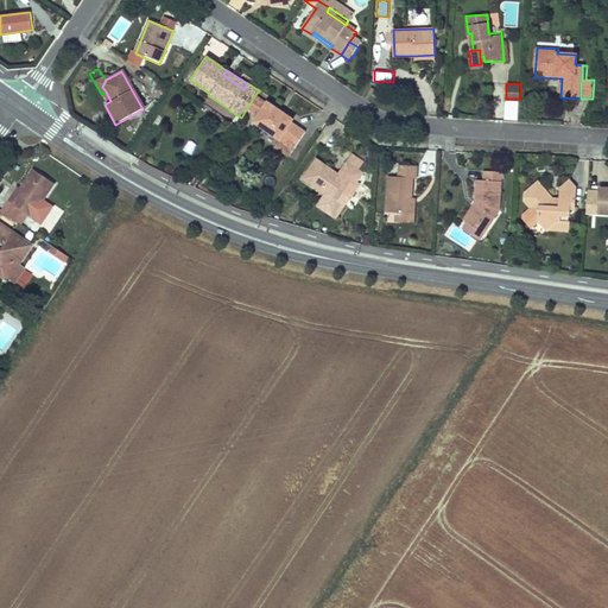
[(381,94),(373,88),(369,94),(378,100),(381,94)]
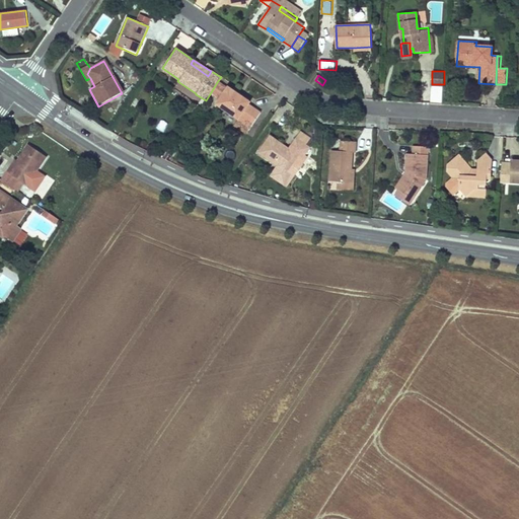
[(229,88),(228,90),(217,82),(211,92),(221,99),(217,105),(238,121),(240,119),(253,128),(262,116),(248,106),(250,103),(229,88)]
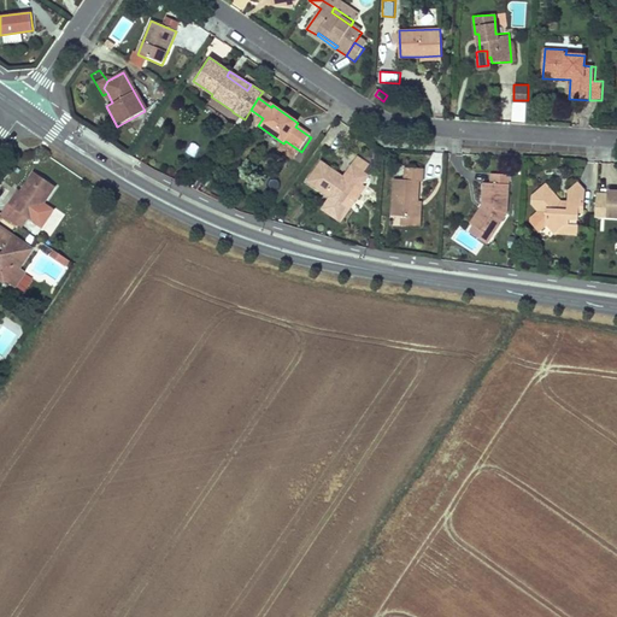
[(512,101),(512,121),(526,121),(527,101),(512,101)]
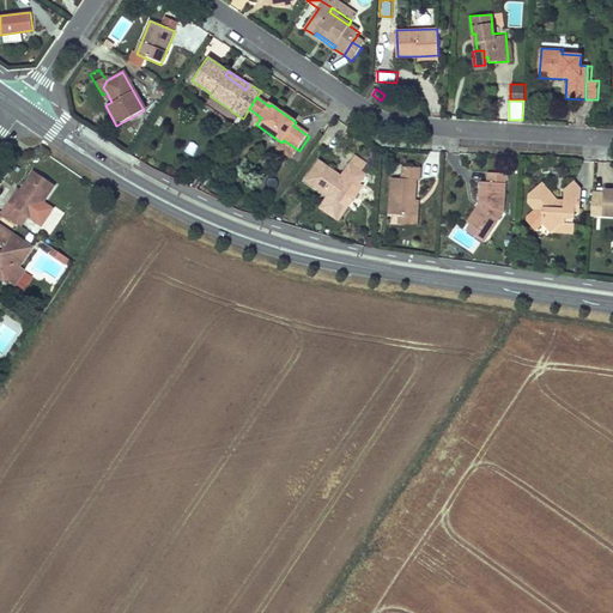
[(343,177),(320,162),(307,181),(326,194),(341,205),(347,198),(353,201),(364,187),(360,184),(366,175),(363,173),(369,163),(358,155),(343,177)]
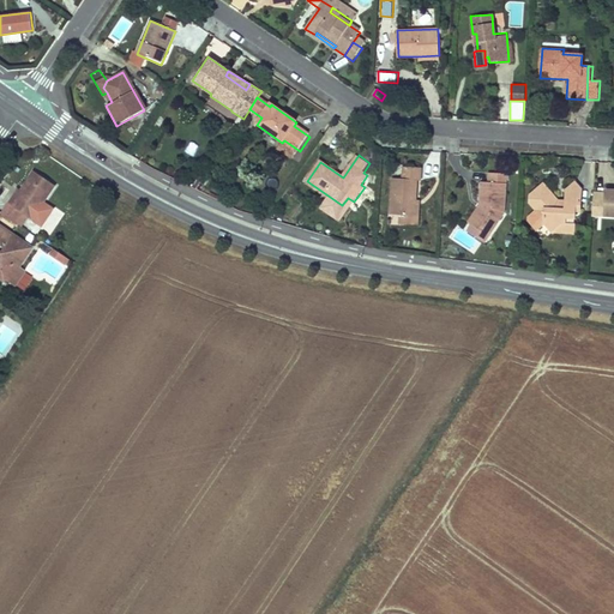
[(0,210),(0,212),(17,224),(23,215),(30,220),(54,186),(34,170),(18,192),(8,205),(5,204),(0,210)]
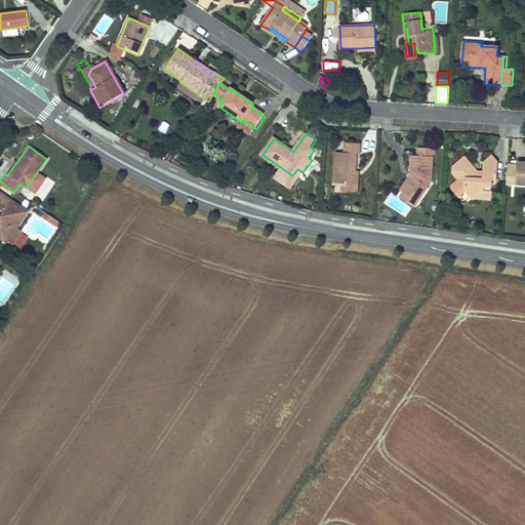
[(344,154),(335,154),(334,186),(342,186),(353,186),(353,172),(354,157),(359,158),(360,146),(345,146),(344,154)]
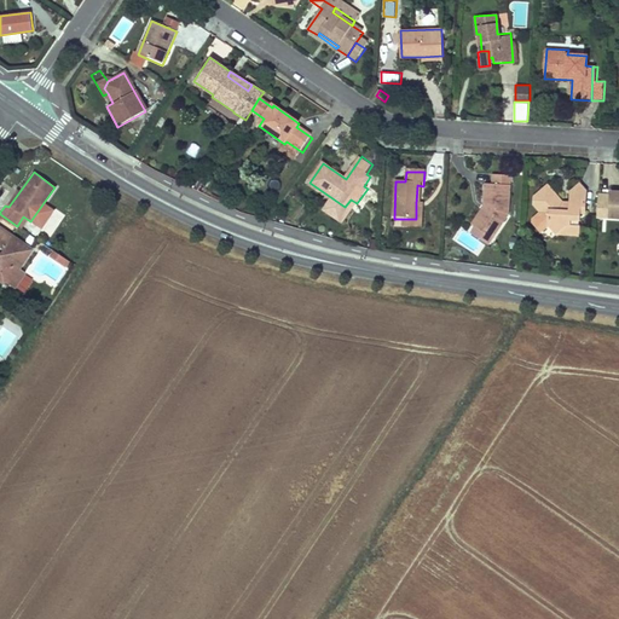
[(505,174),(487,174),(487,184),(482,184),(482,207),(489,207),(489,213),(478,233),(492,239),(504,213),(505,174)]
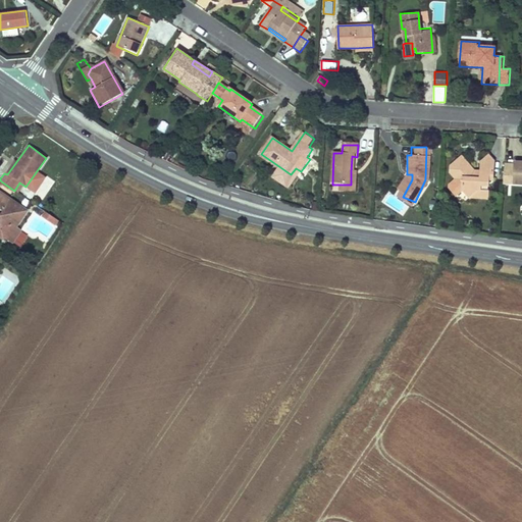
[(461,156),(450,165),(449,175),(455,180),(449,186),(449,189),(455,197),(462,191),(468,198),(477,189),(487,190),(488,178),(493,178),(494,161),(488,155),(480,162),(480,170),(473,170),(461,156)]
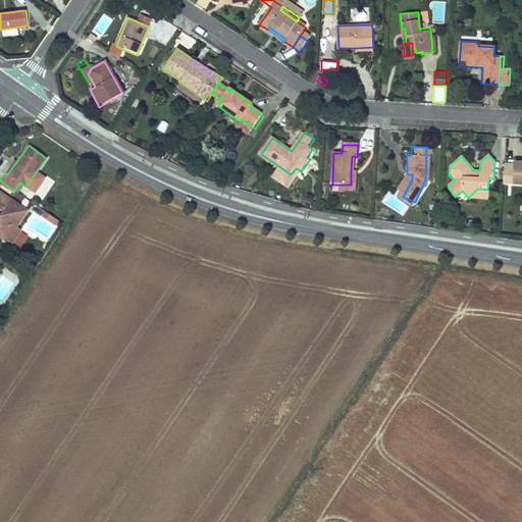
[(13,161),(4,173),(7,174),(15,163),(13,161)]
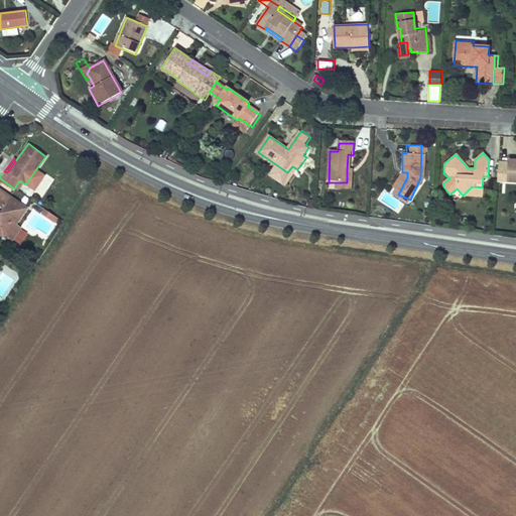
[(509,163),(498,162),(497,180),(515,181),(515,160),(510,160),(509,163)]
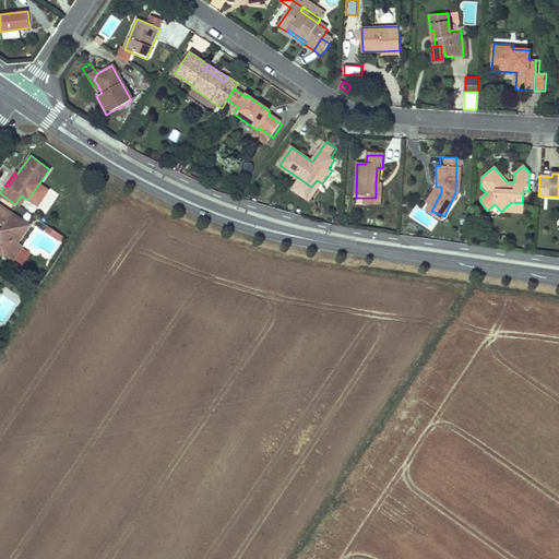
[(311,187),(297,177),(289,188),(306,199),(313,188),(311,187)]
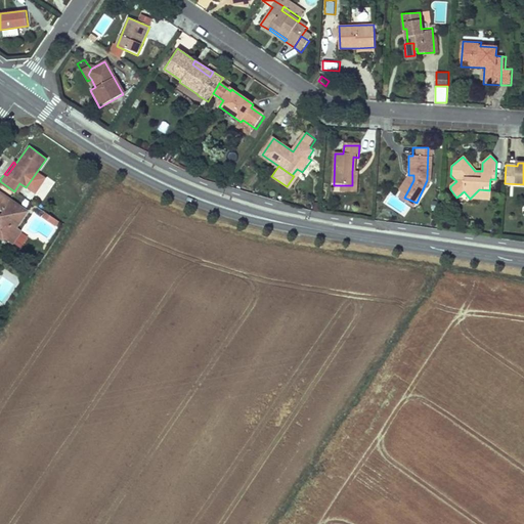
[(413,175),(408,175),(408,180),(400,194),(404,198),(413,180),(413,175)]
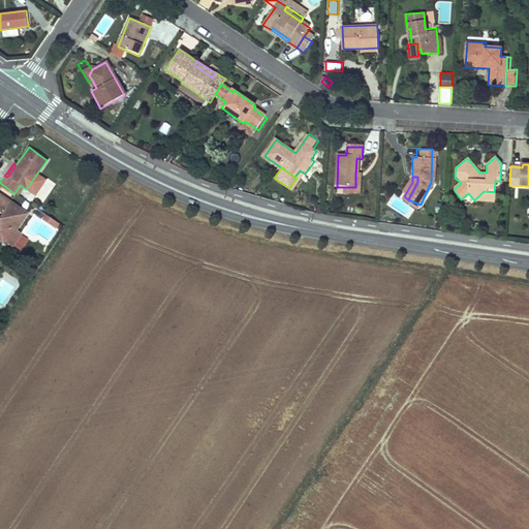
[(48,195),(55,184),(49,180),(41,190),(48,195)]
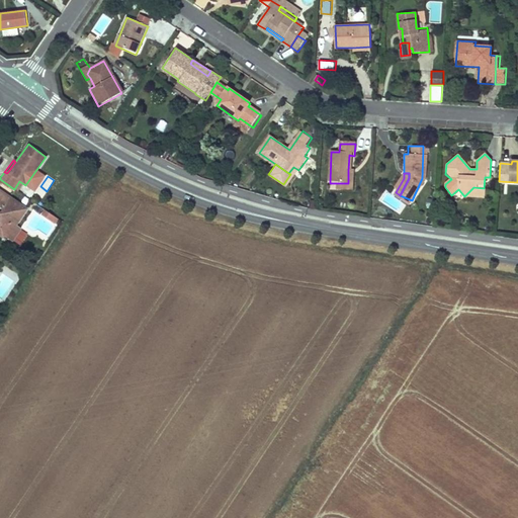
[(348,183),(338,183),(338,191),(352,192),(352,184),(348,183)]
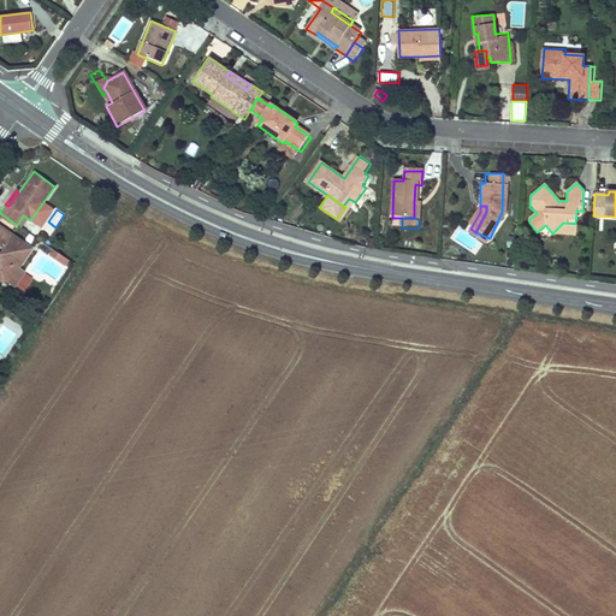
[(575,234),(575,224),(563,223),(552,234),(575,234)]
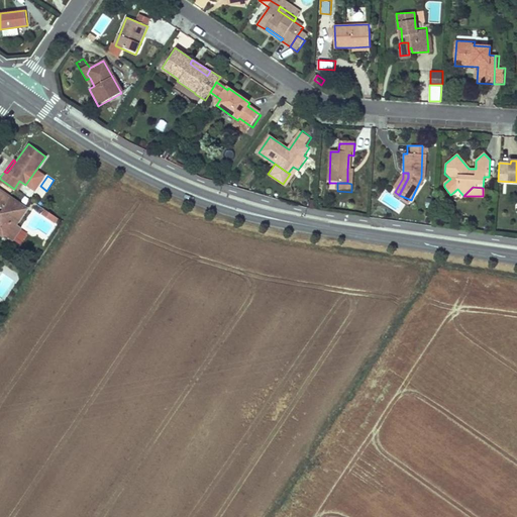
[(23,209),(0,193),(0,236),(2,234),(10,240),(18,228),(13,225),(23,209)]
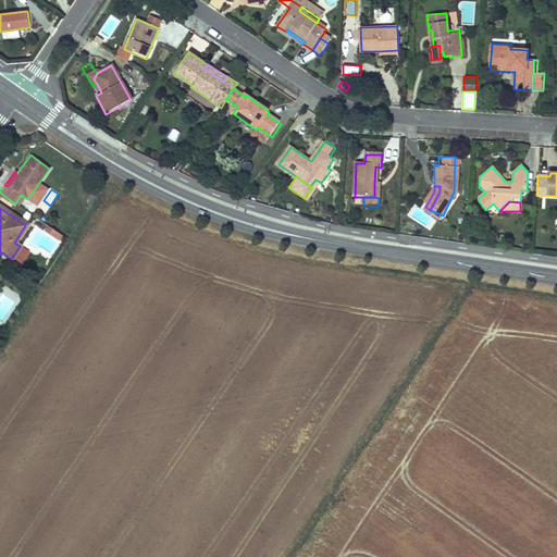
[(441,221),(443,215),(430,210),(428,214),(441,221)]
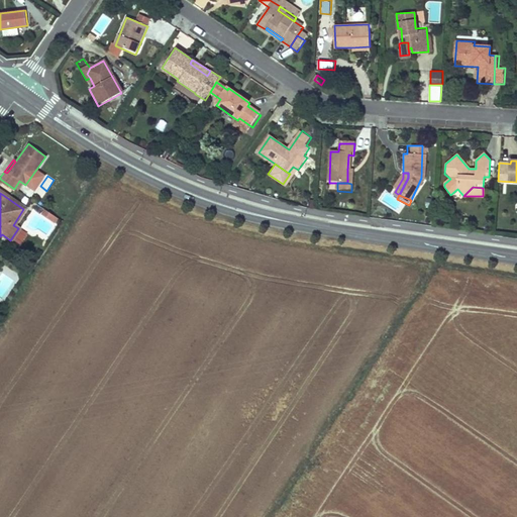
[(57,218),(44,210),(41,215),(53,223),(57,218)]
